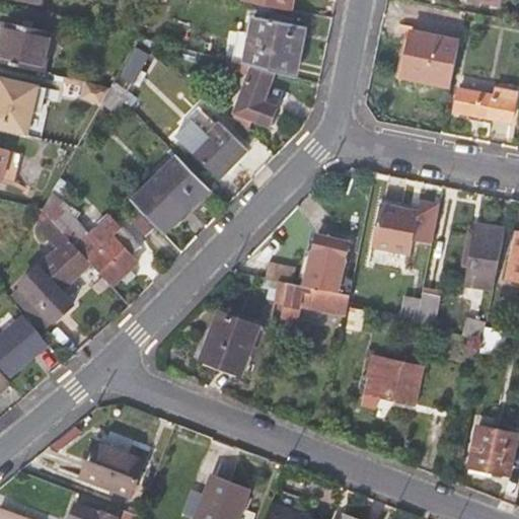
[(244,0),(245,1),(291,10),(292,0),(244,0)]
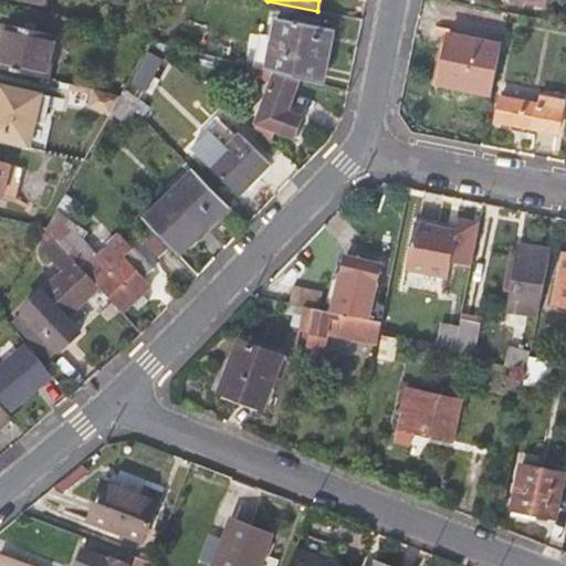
[(275,18),(266,70),(275,72),(301,79),(323,84),(334,29),(275,18)]
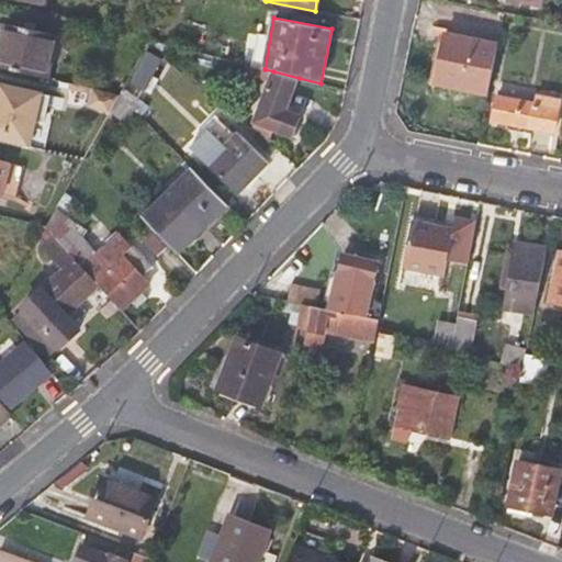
[(7,23),(0,53),(0,67),(48,78),(57,33),(7,23)]
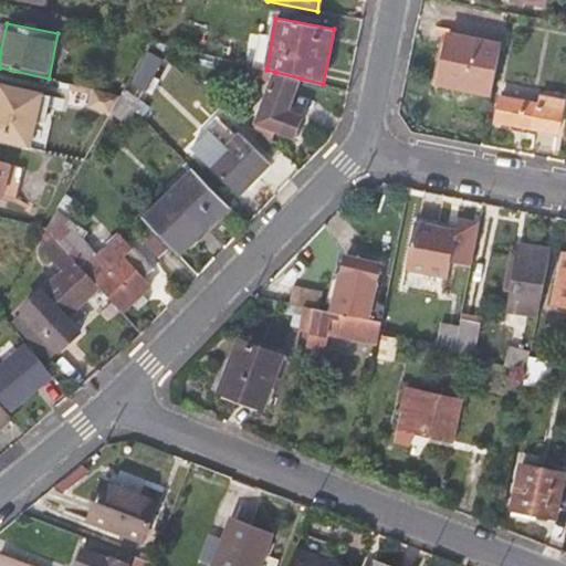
[(502,43),(450,33),(440,84),(492,94),(502,43)]
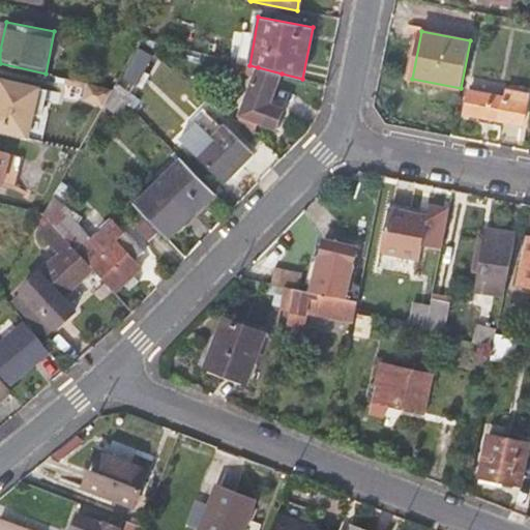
[(153,48),(141,37),(119,77),(134,84),(153,48)]
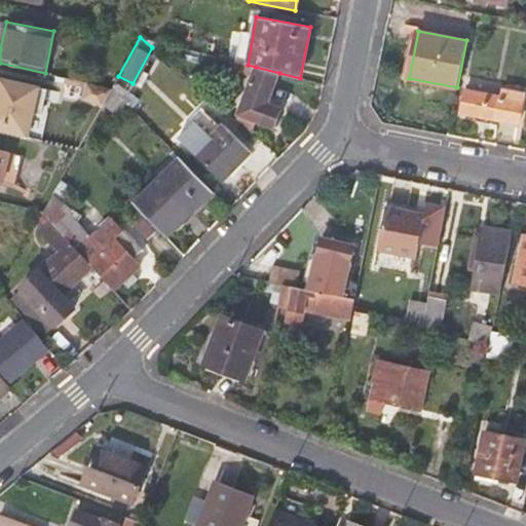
[(269,101),(279,73),(256,67),(238,114),(275,128),(284,106),(269,101)]
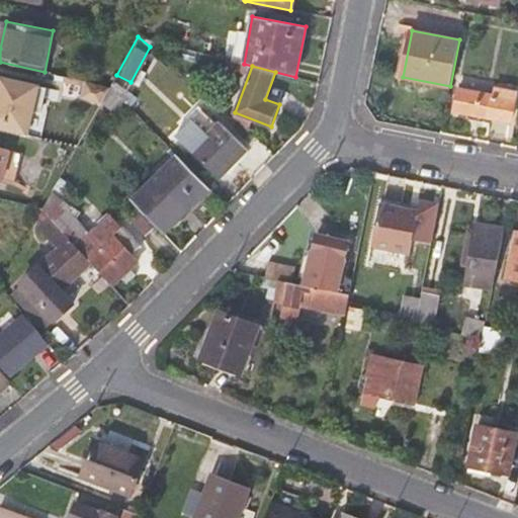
[(0,130),(31,137),(36,112),(37,107),(44,109),(48,89),(0,77),(0,130)]
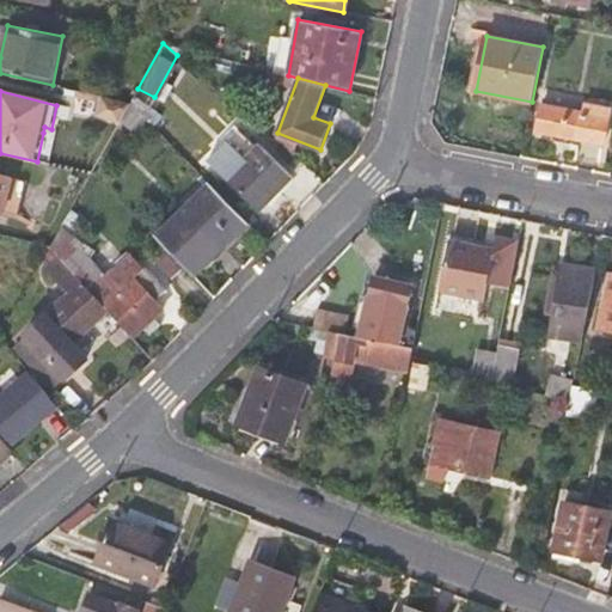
[(120,121),(130,103),(108,98),(106,97),(103,116),(120,121)]
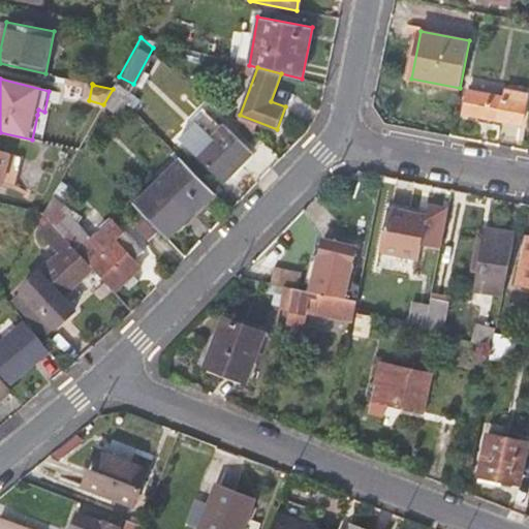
[(115,111),(122,98),(113,89),(103,104),(115,111)]
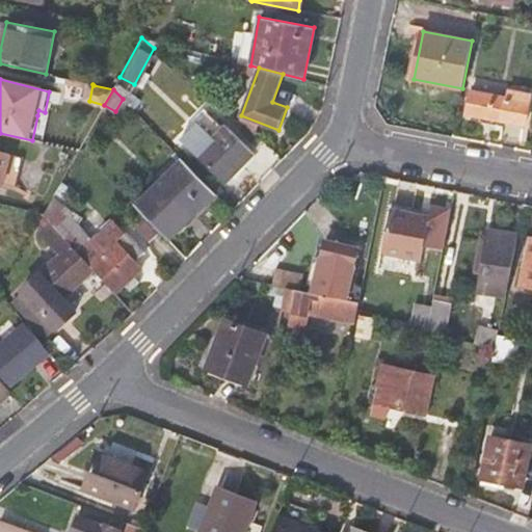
[(508,99),(472,91),(467,114),(477,116),(476,125),(503,130),(505,123),(525,126),(531,95),(509,90),(508,99)]
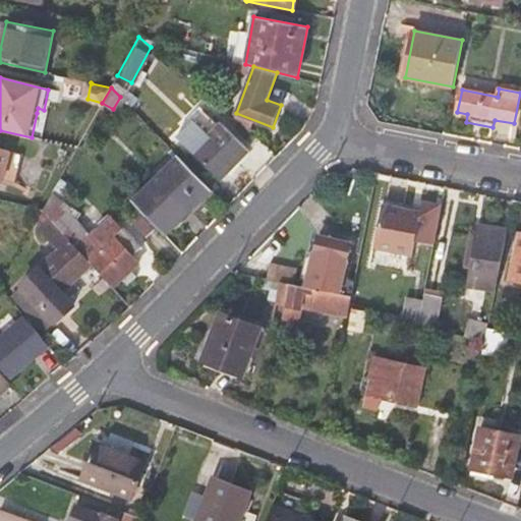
[(194,121),(178,138),(220,179),(249,150),(223,124),(211,136),(194,121)]
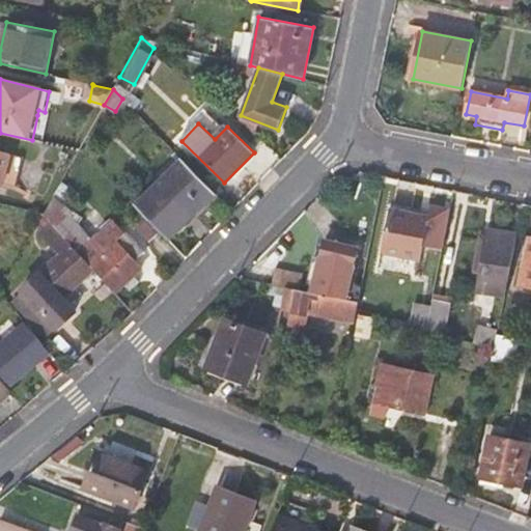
[(21,158),(7,154),(0,183),(0,188),(12,191),(21,158)]
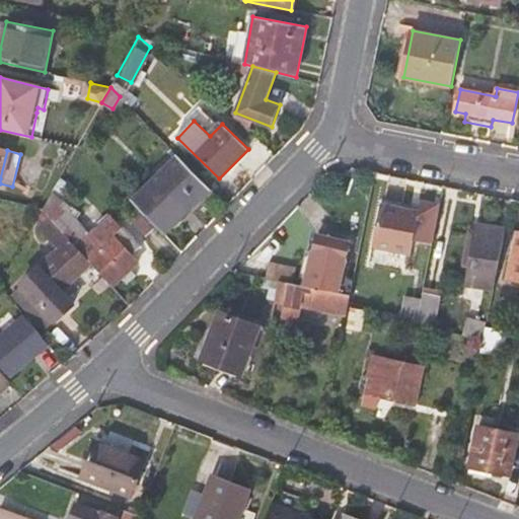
[(177,156),(132,200),(164,233),(210,189),(177,156)]
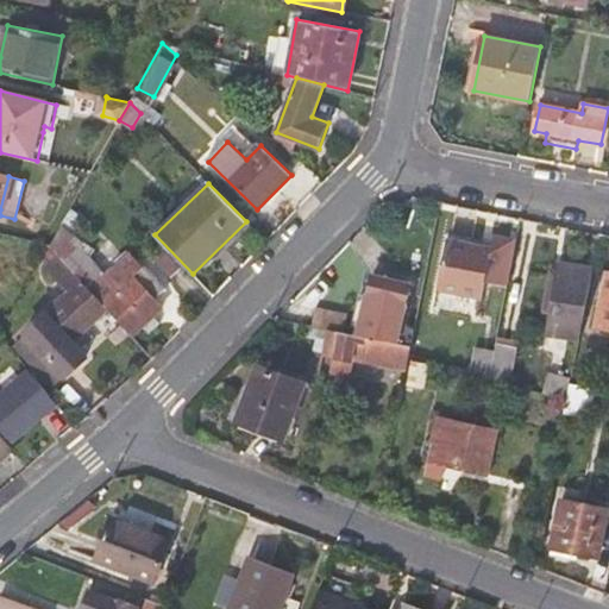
[(51,248),(82,281),(98,267),(62,227),(51,248)]
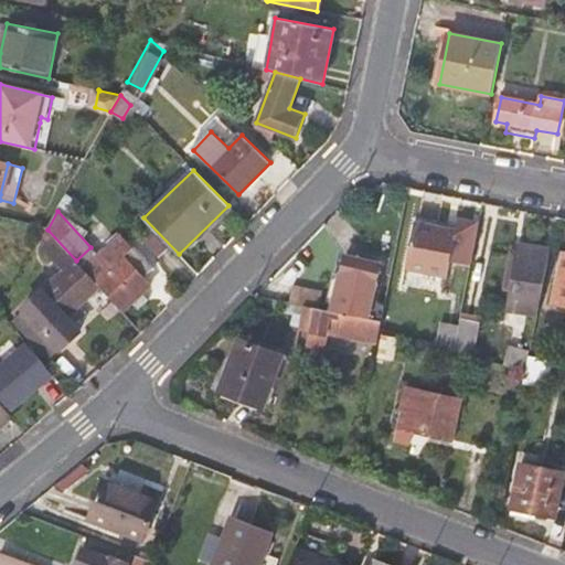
[(456,232),(417,223),(408,268),(448,276),(451,260),(470,264),(479,222),(459,219),(456,232)]
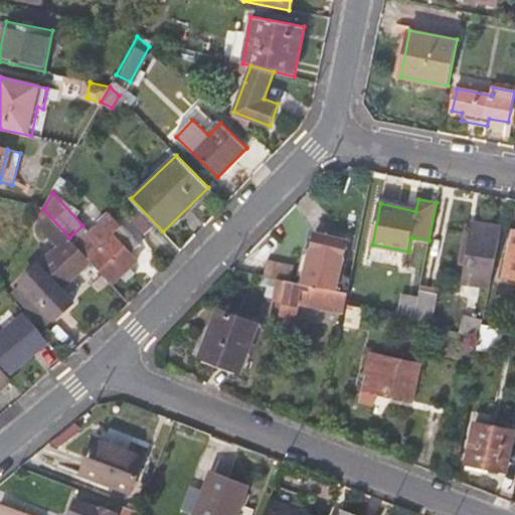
[(104,244),(89,256),(92,261),(114,284),(121,277),(130,268),(139,259),(133,251),(140,243),(112,214),(92,231),(104,244)]
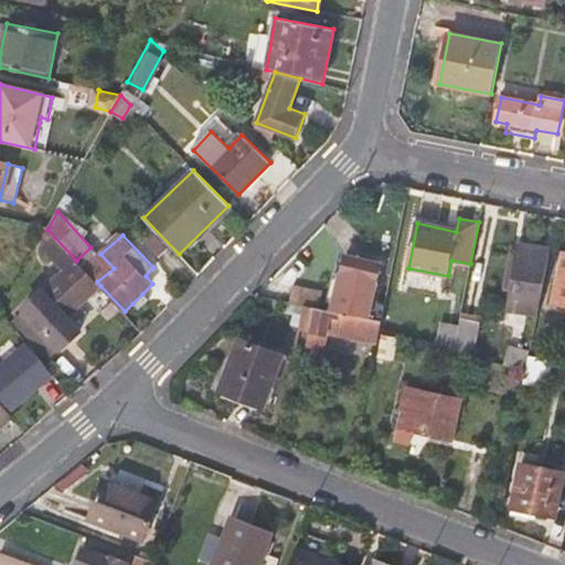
[(508,310),(536,317),(551,252),(520,245),(508,310)]
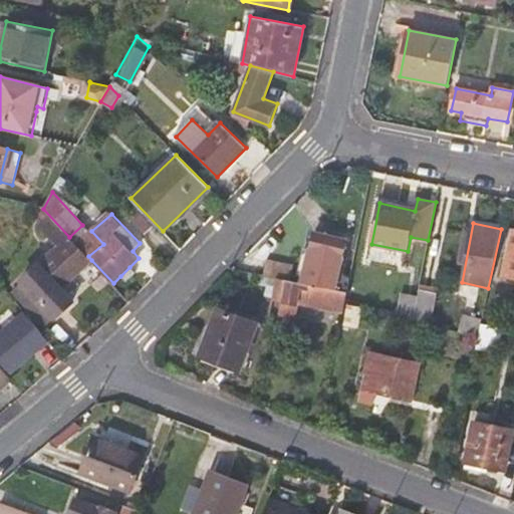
[(513,276),(513,232),(504,275),(513,276)]
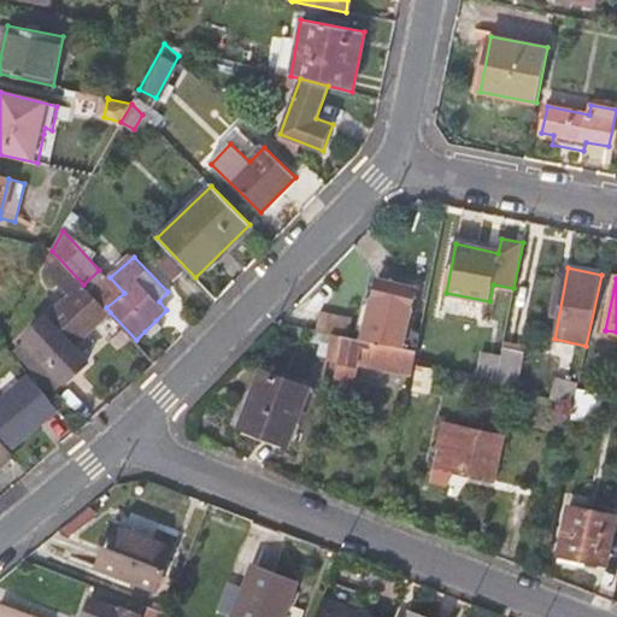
[(369,322),(365,340),(404,347),(406,333),(415,286),(377,280),(369,322)]
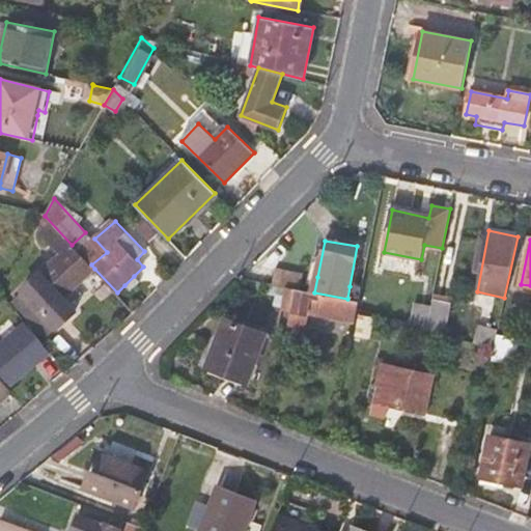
[(64,297),(94,269),(91,264),(72,245),(23,290),(58,328),(76,310),(64,297)]
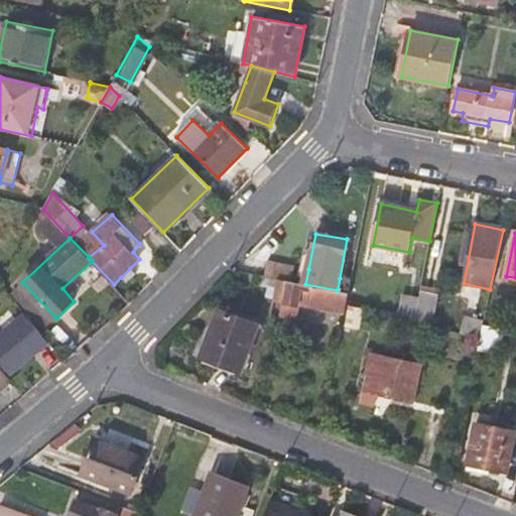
[(251,259),(249,273),(278,279),(291,281),(294,267),(251,259)]
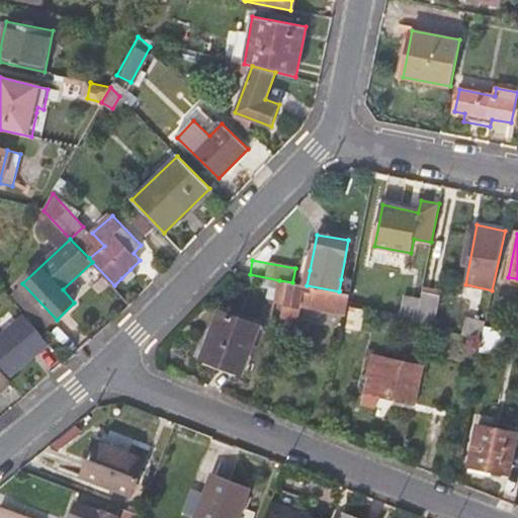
[(310,270),(295,268),(292,282),(307,285),(310,270)]
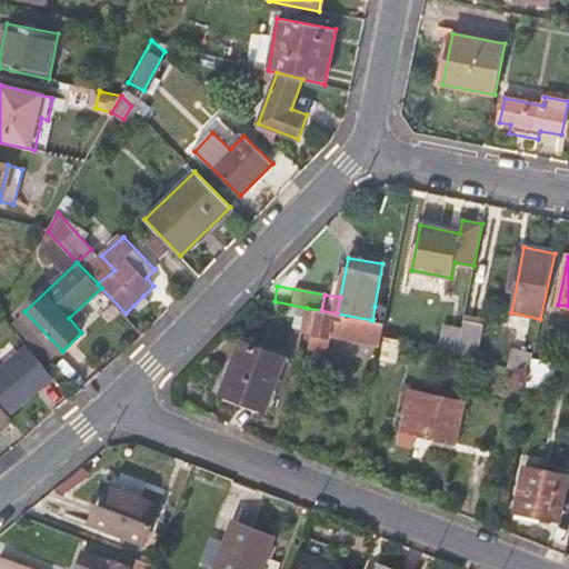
[(149,301),(143,296),(133,306),(140,311),(149,301)]
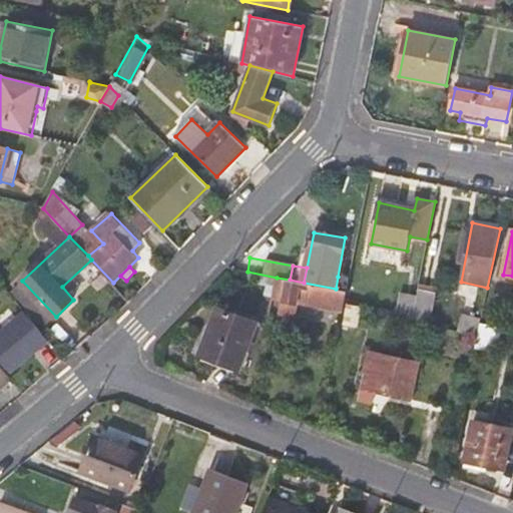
[(277,278),(253,276),(252,284),(267,287),(265,296),(273,298),(277,278)]
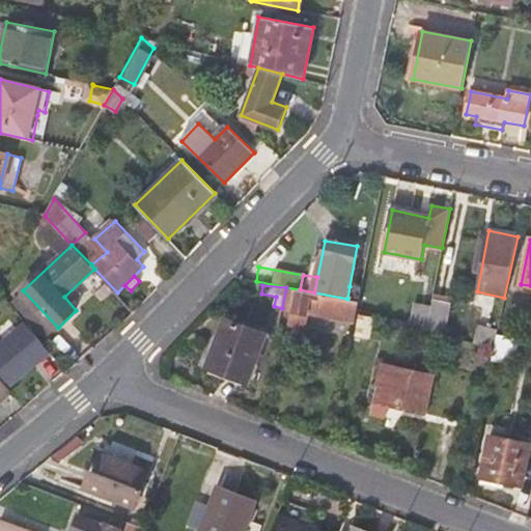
[(361,288),(350,286),(347,299),(359,301),(361,288)]
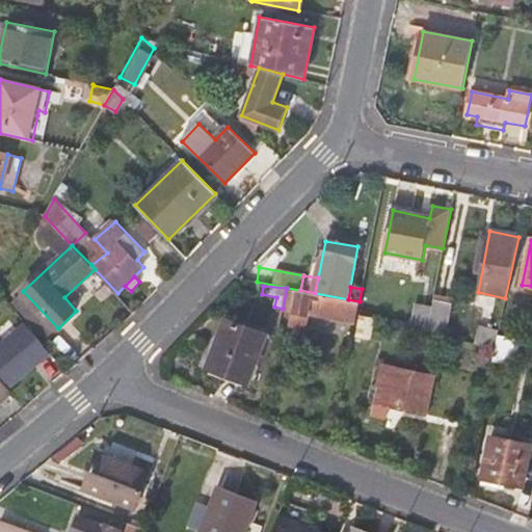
[(308,314),(354,323),(357,311),(360,301),(348,299),(315,293),(300,290),(287,288),(283,309),(295,311),(292,319),(307,322),(308,314)]
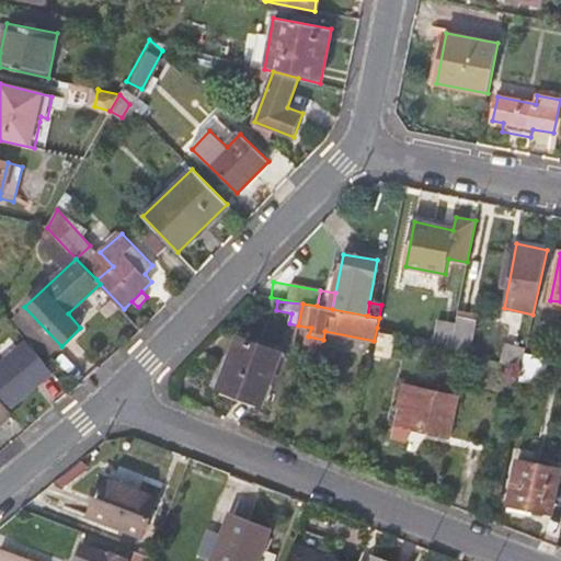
[(50,356),(61,346),(24,307),(14,317),(50,356)]
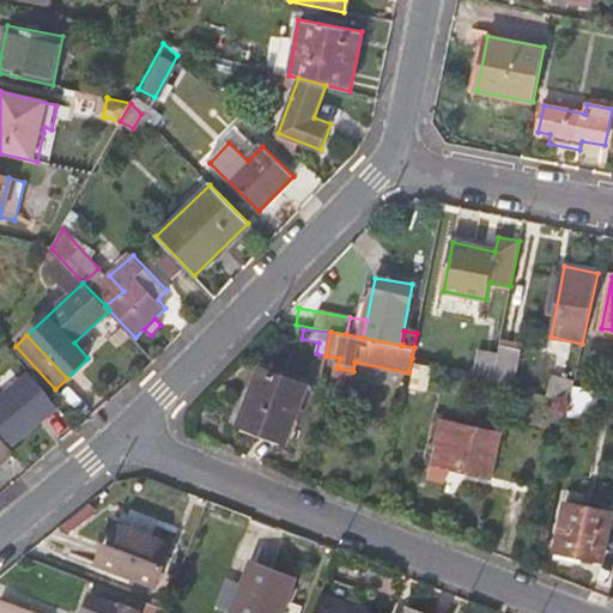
[(522,349),(502,345),(498,353),(495,381),(514,383),(522,349)]
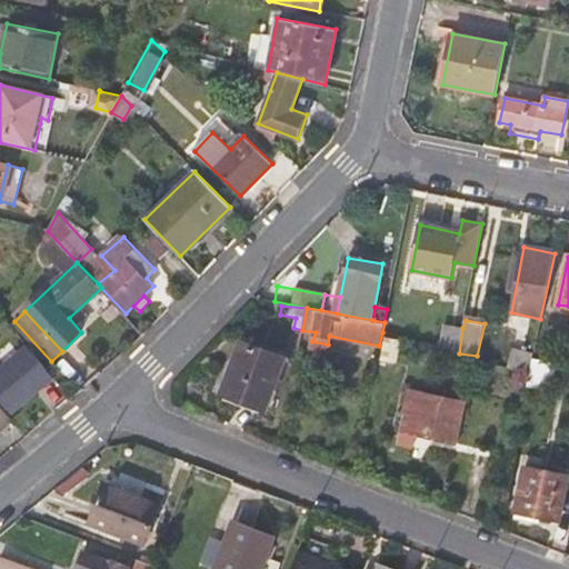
[(462,328),(443,325),(439,348),(459,353),(462,328)]
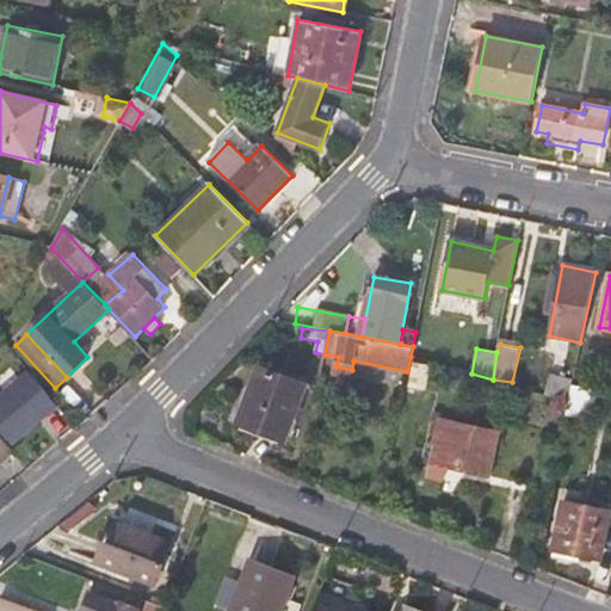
[(431,366),(413,363),(408,388),(427,392),(431,366)]
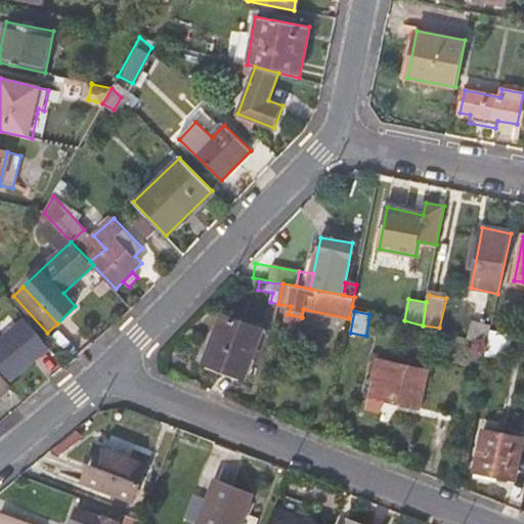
[(221,315),(204,362),(243,378),(260,330),(221,315)]
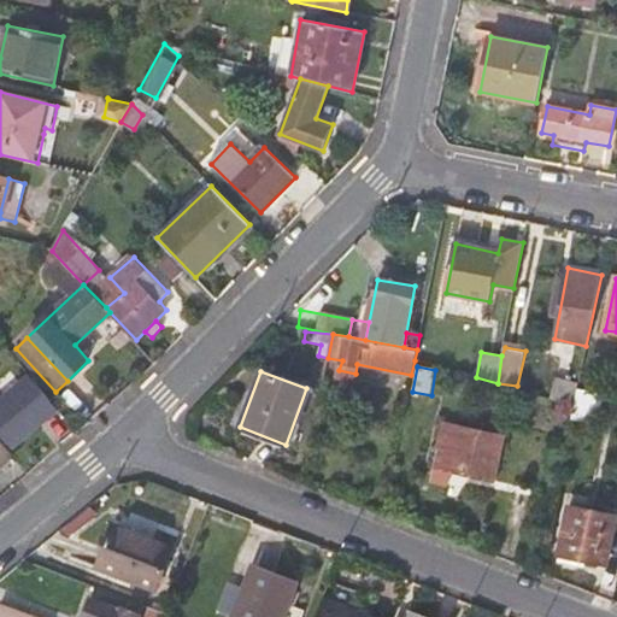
[(30,375),(0,399),(0,439),(10,451),(59,409),(30,375)]
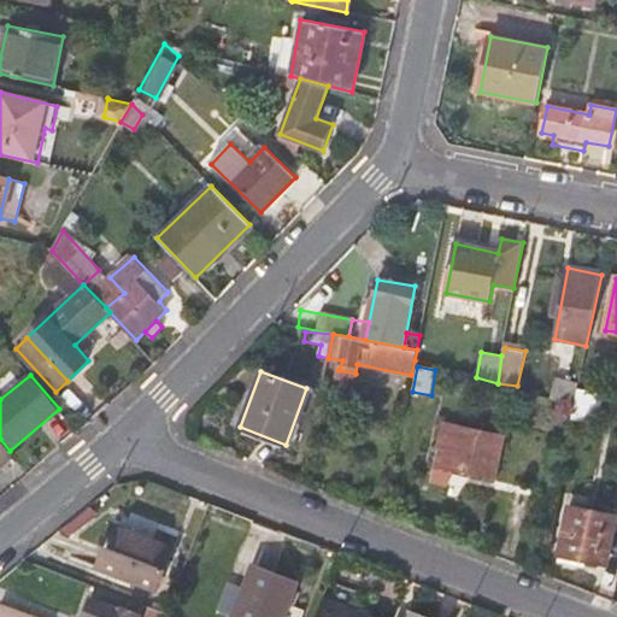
[(554,381),(551,398),(574,404),(577,389),(579,386),(554,381)]
